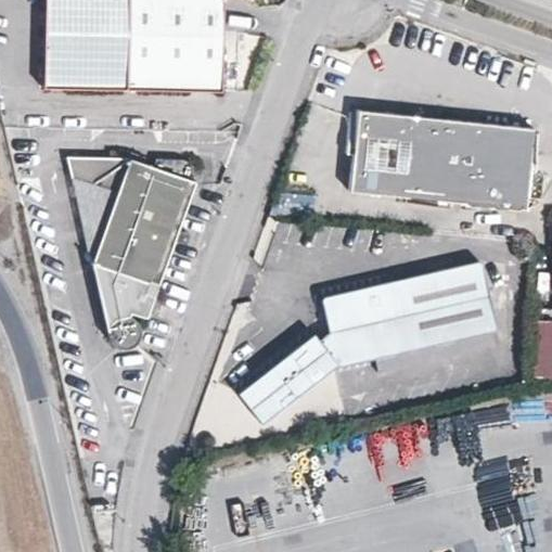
[(46,0),(45,91),(129,93),(129,35),(222,36),(222,0),(46,0)]
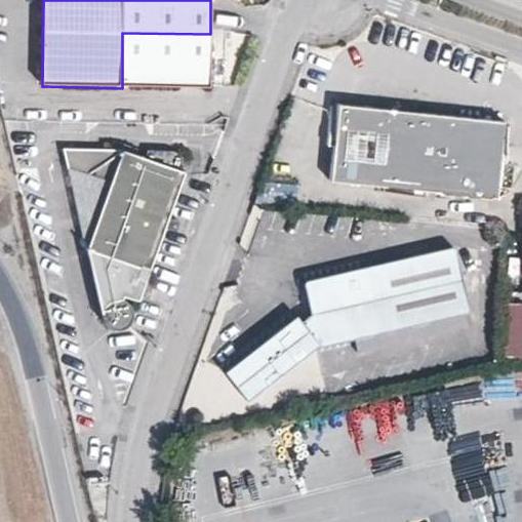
[(210,89),(210,34),(122,33),(122,88),(210,89)]
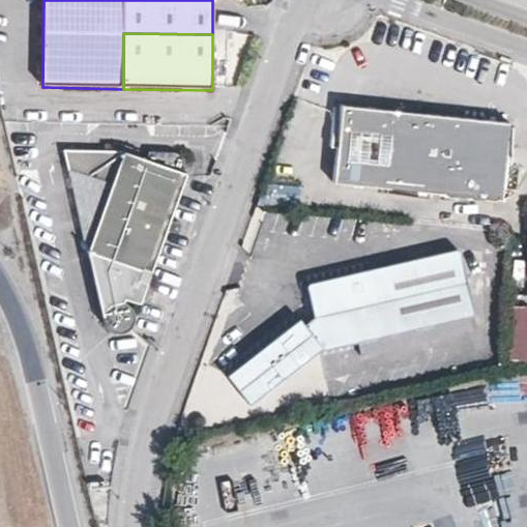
[(500,199),(507,120),(341,106),(333,183),(485,198),(500,199)]
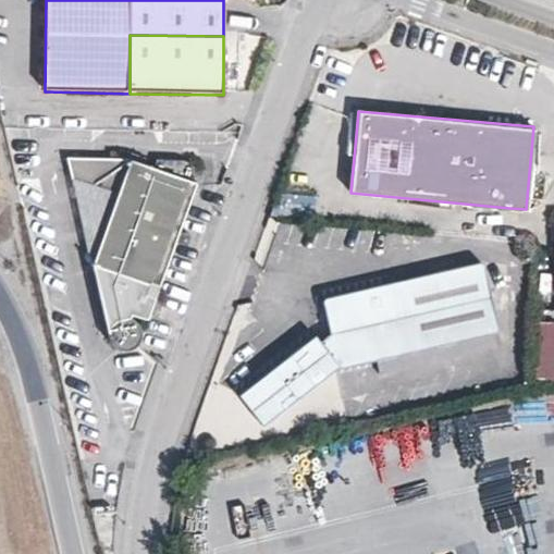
[(152,169),(155,163),(136,157),(134,161),(152,169)]
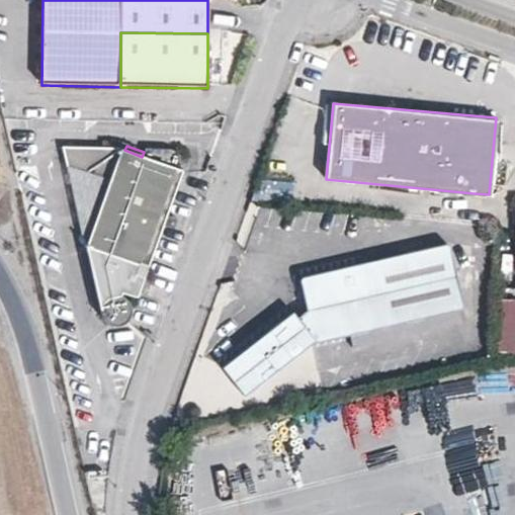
[(110,186),(108,192),(88,252),(94,281),(108,278),(112,297),(109,299),(105,303),(103,306),(101,310),(101,315),(103,319),(105,324),(110,327),(114,329),(118,329),(121,329),(125,327),(130,323),(133,319),(134,313),(134,309),(132,305),(129,301),(123,297),(124,295),(141,301),(141,299),(170,213),(184,174),(185,166),(183,163),(175,152),(154,150),(150,160),(142,157),(124,150),(107,150),(65,149),(68,168),(110,186)]
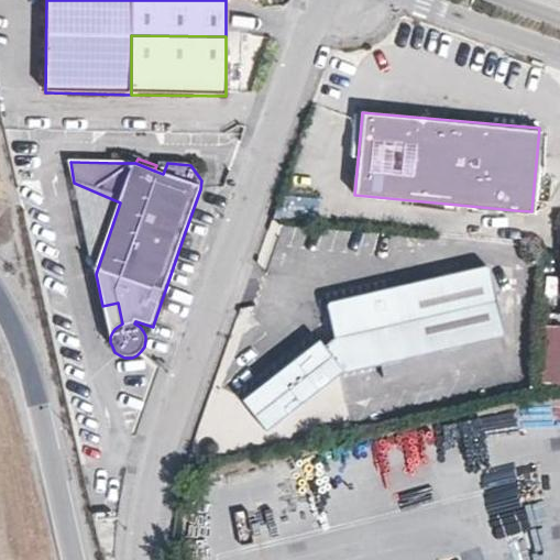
[(481,265),(418,281),(332,300),(329,303),(328,306),(332,325),(336,338),(326,346),(320,340),(306,351),(309,355),(295,369),(291,363),(244,398),(270,430),(342,374),(346,375),(383,365),(386,380),(468,361),(468,359),(507,350),(504,337),(507,336),(492,267),(490,264),(486,264),(481,265)]
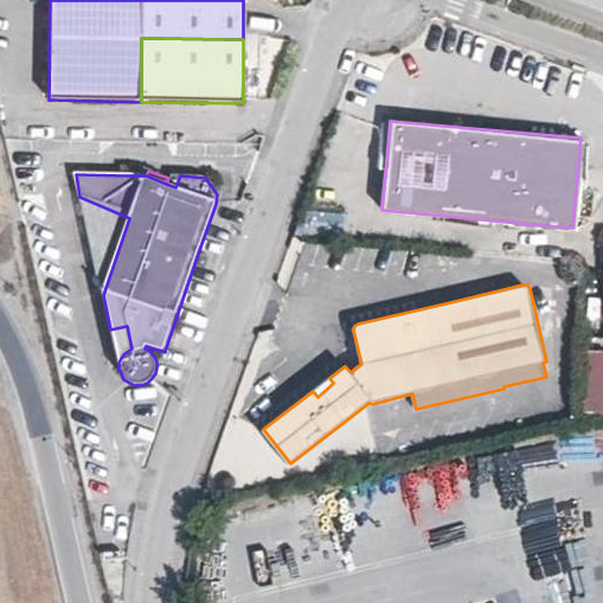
[(602,353),(587,353),(585,415),(602,414),(602,353)]
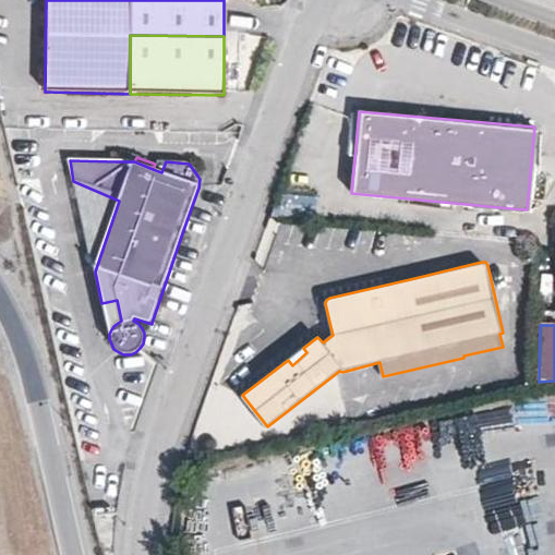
[(288,360),(292,365),(306,352),(303,348),(288,360)]
